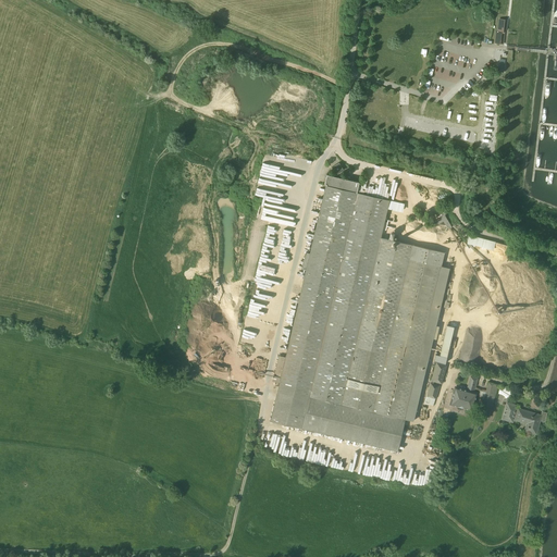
[(507,20),(499,19),(498,32),(496,32),(495,44),(498,44),(503,44),(504,37),(503,37),(504,29),(505,29),(506,26),(507,26),(507,20)]
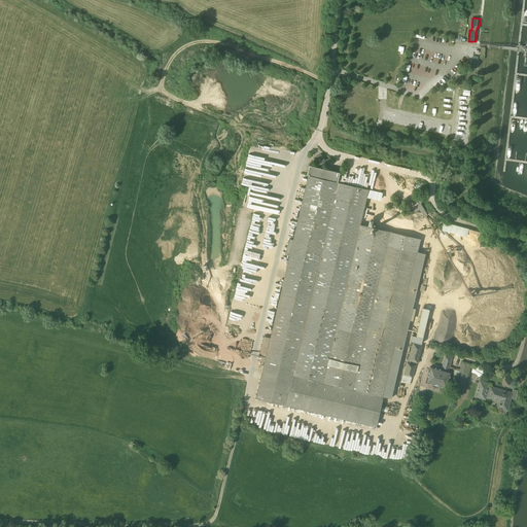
[(262,148),(251,146),(250,152),(255,153),(256,151),(280,155),(281,149),(262,146),(262,148)]
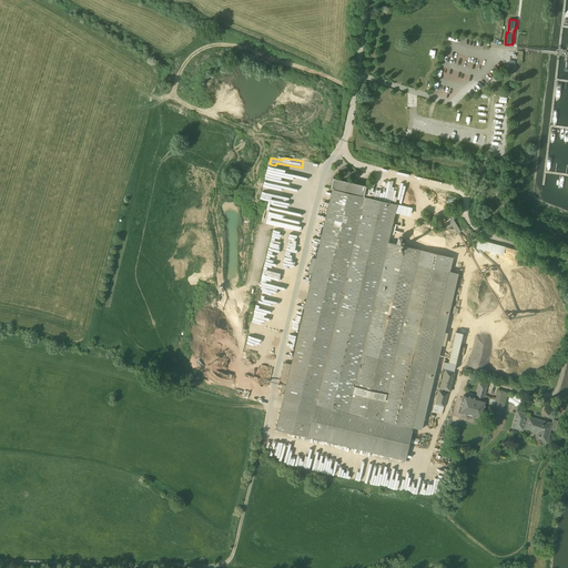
[(341,175),(340,180),(345,181),(352,176),(352,175),(354,174),(353,172),(351,173),(346,166),(338,171),(341,175)]
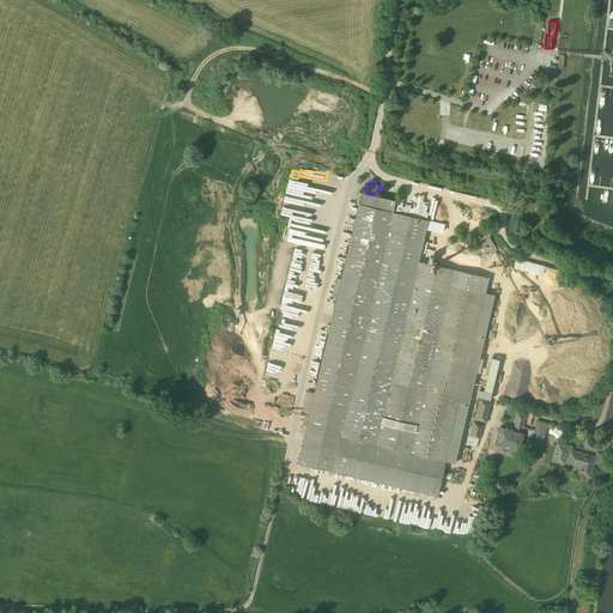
[(308,188),(296,186),(296,184),(289,183),(287,192),(295,193),(296,189),(307,192),(308,188)]
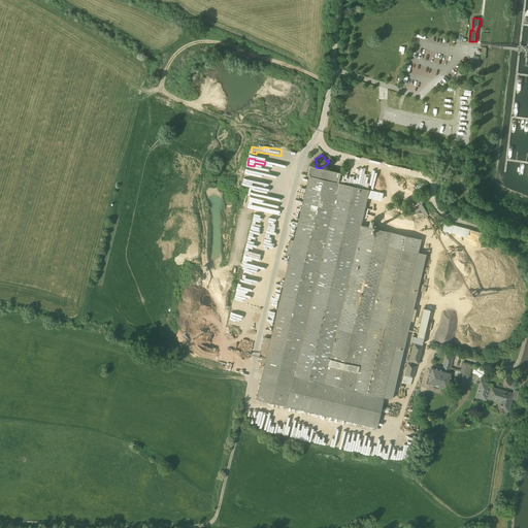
[(309,174),(308,175),(338,183),(340,173),(341,173),(341,172),(321,168),(316,167),(309,165),(308,170),(308,171),(307,174),(309,174)]
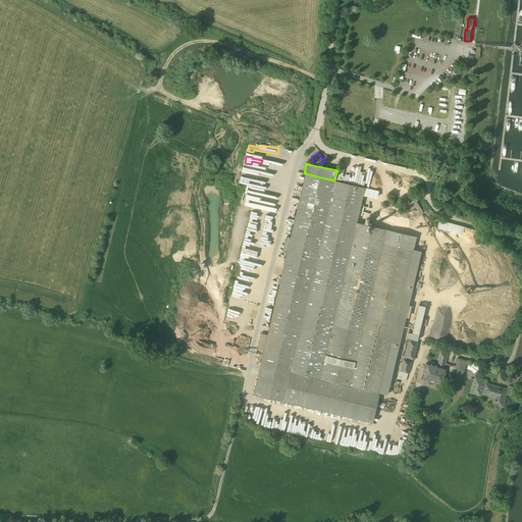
[(334,180),(305,173),(267,334),(261,333),(256,357),(262,359),(261,362),(263,363),(262,369),(259,368),(253,395),(372,422),(379,393),(387,395),(413,286),(405,285),(413,249),(416,237),(357,222),(365,188),(334,180)]
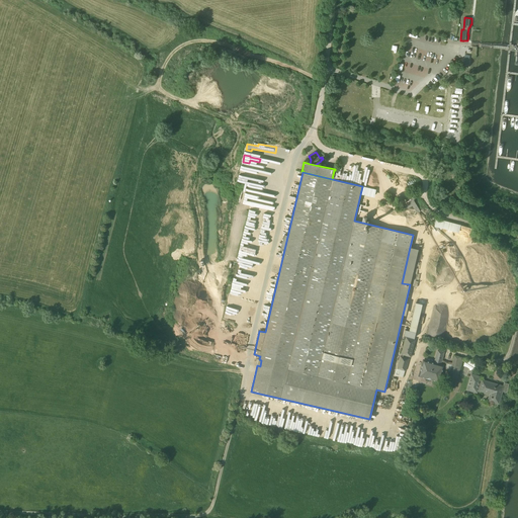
[(245,190),(243,203),(253,205),(254,198),(269,201),(269,200),(276,201),(276,199),(270,198),(270,195),(245,190)]
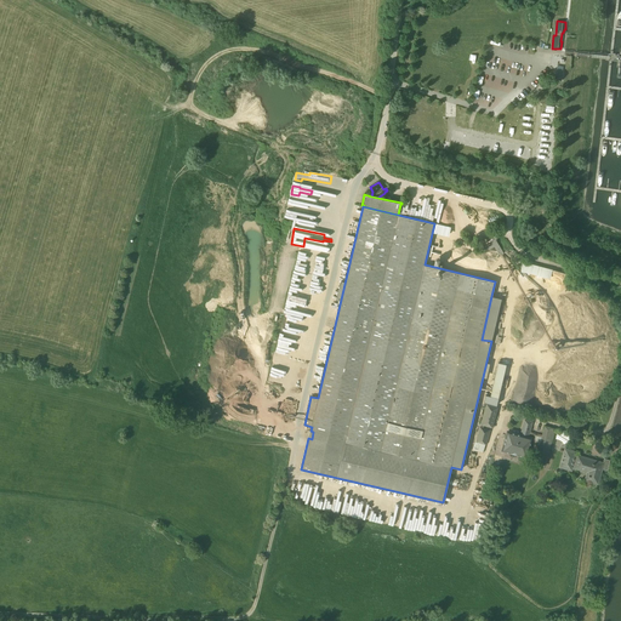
[(496,240),(483,248),(485,251),(494,246),(500,256),(503,254),(496,240)]
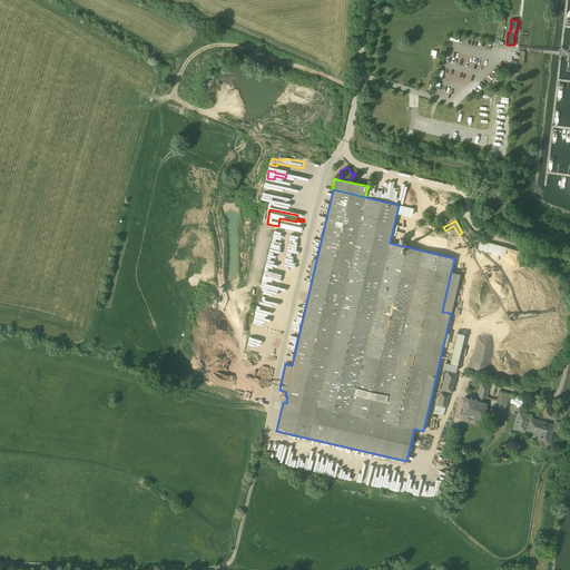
[(478,248),(505,255),(508,246),(480,239),(478,248)]
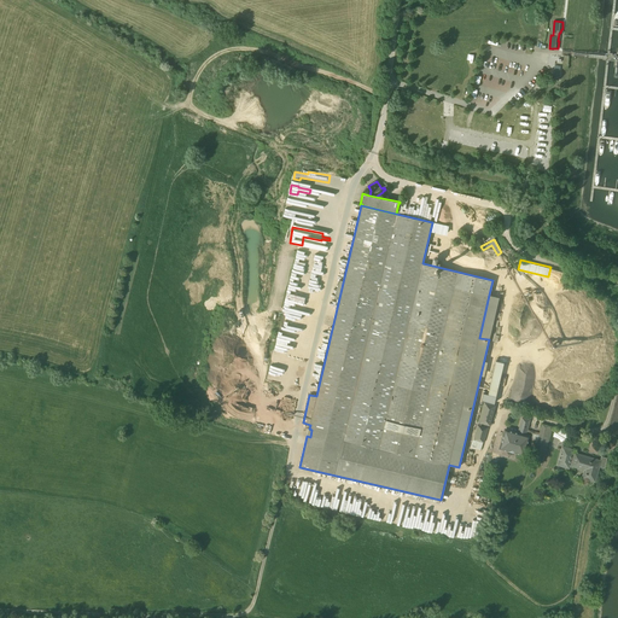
[(315,262),(313,275),(326,279),(328,269),(322,267),(322,264),(315,262)]
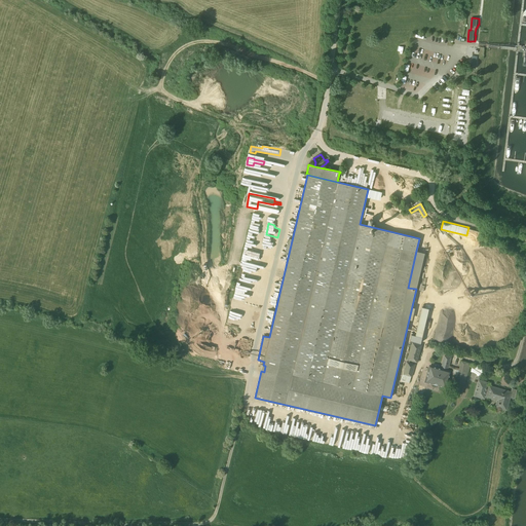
[(408,288),(416,289),(424,253),(416,251),(408,288)]
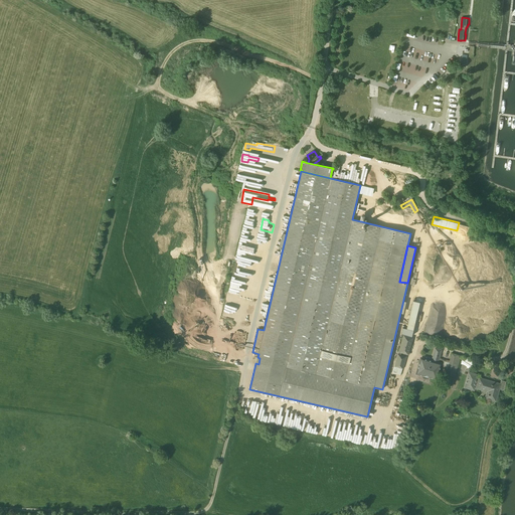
[(419,302),(413,301),(406,328),(413,330),(419,302)]
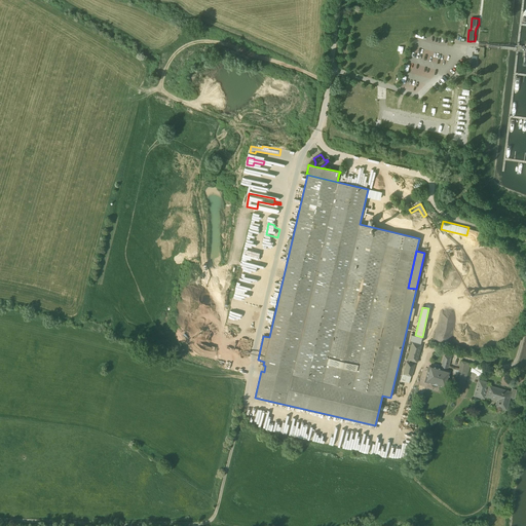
[(422,337),(415,335),(411,334),(410,341),(420,343),(422,337)]
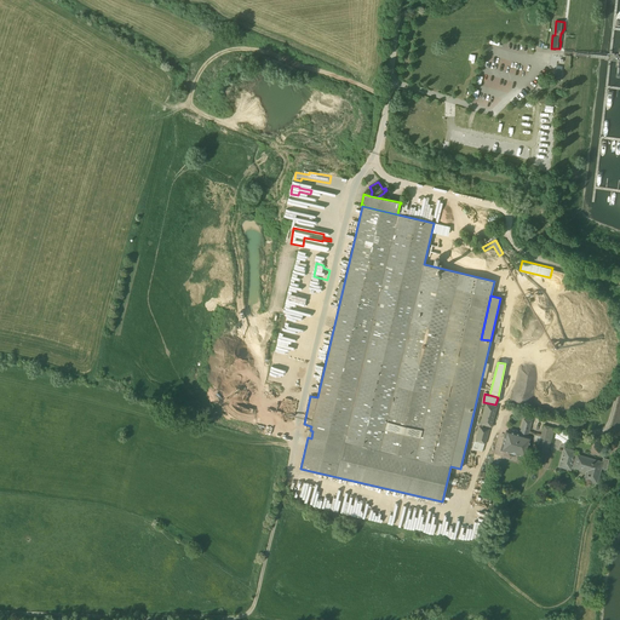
[(487,403),(480,426),(482,428),(483,424),(491,426),(497,407),(487,403)]
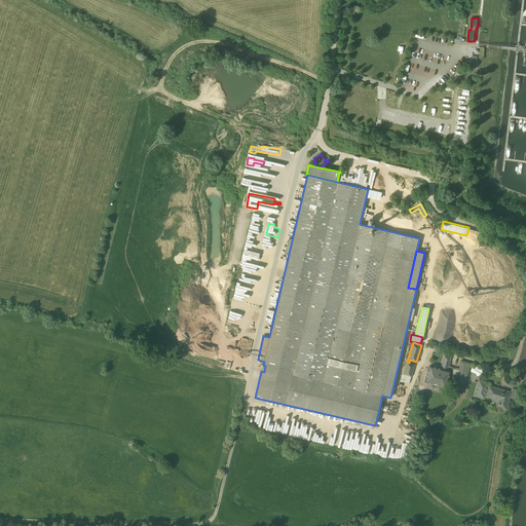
[(441,369),(447,371),(451,358),(445,355),(441,369)]
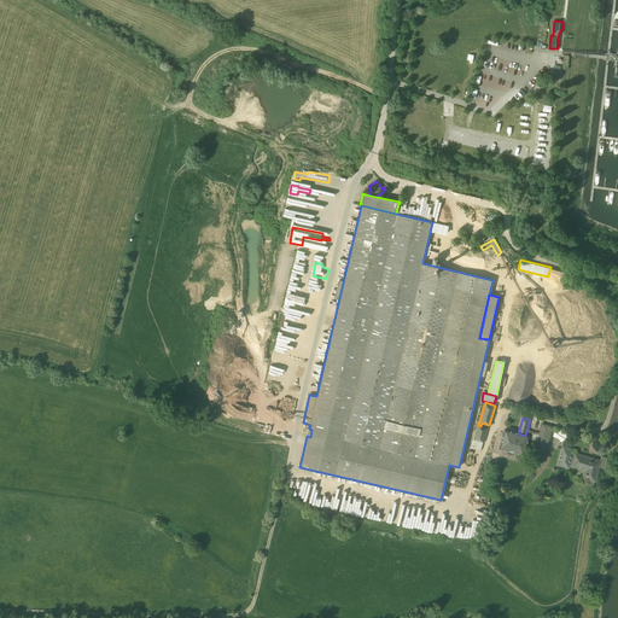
[(553,427),(542,424),(532,461),(540,462),(546,439),(549,441),(553,427)]
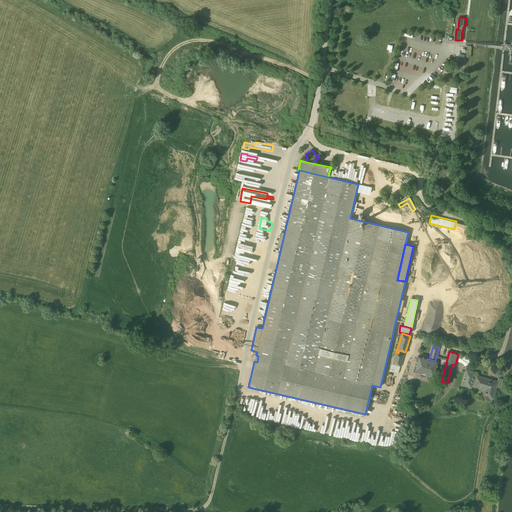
[(398,353),(396,352),(393,364),(400,366),(404,354),(398,353)]
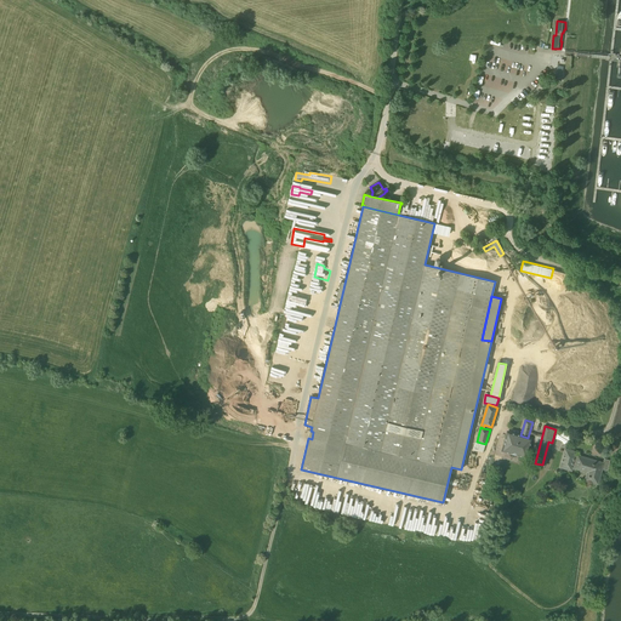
[(528,438),(520,436),(508,432),(502,450),(525,456),(531,439),(528,438)]
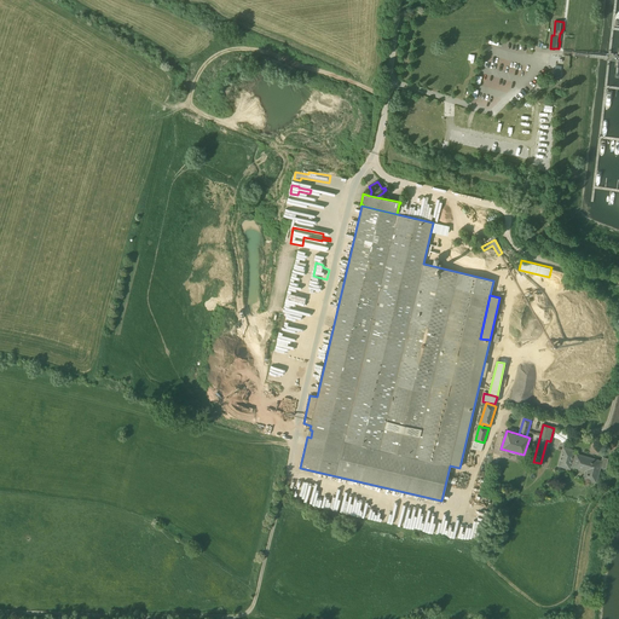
[(574,451),(563,447),(559,466),(570,468),(571,466),(572,466),(576,453),(573,453),(574,451)]
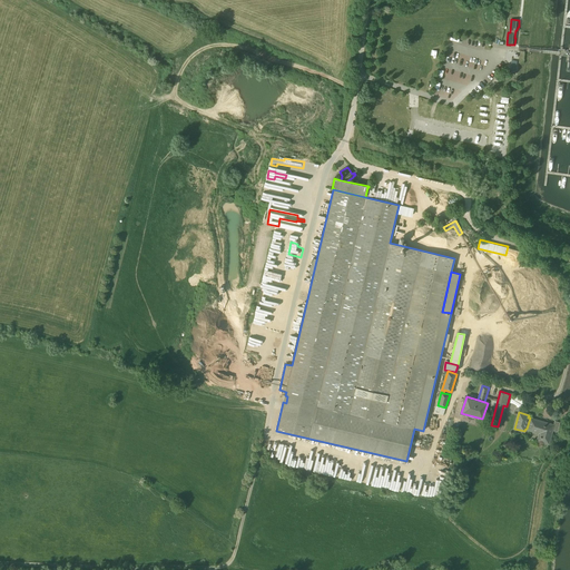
[(540,421),(530,418),(527,429),(527,430),(538,433),(539,432),(542,433),(541,436),(540,436),(539,438),(540,438),(539,441),(549,443),(552,430),(553,425),(544,423),(540,422),(540,421)]
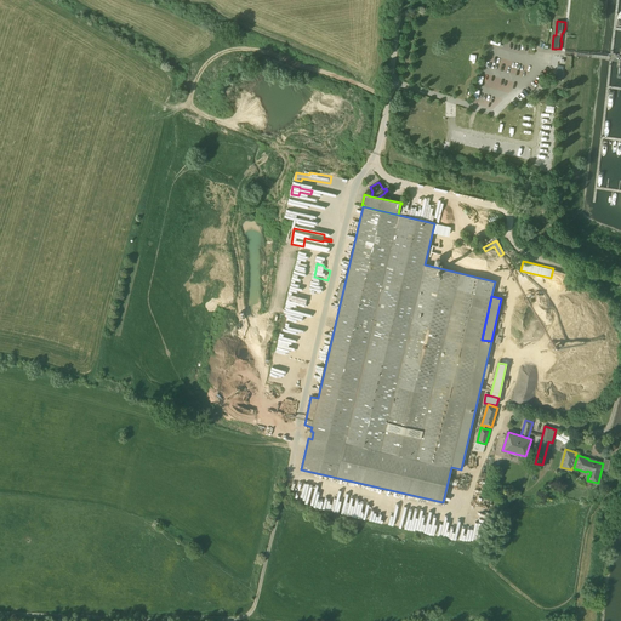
[(312,501),(313,494),(308,493),(309,489),(306,488),(301,501),(313,503),(314,501),(312,501)]
